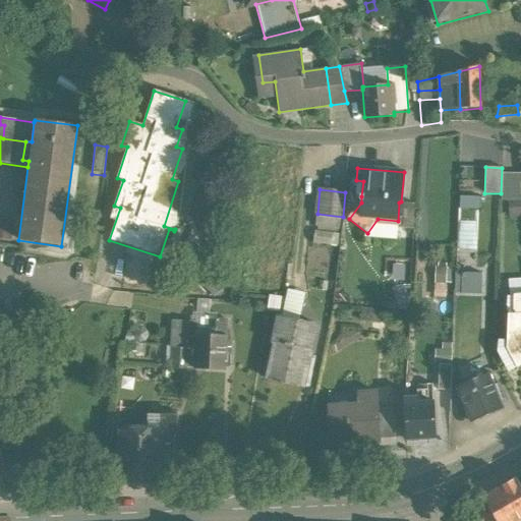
[(0,236),(10,238),(13,221),(0,218),(0,236)]
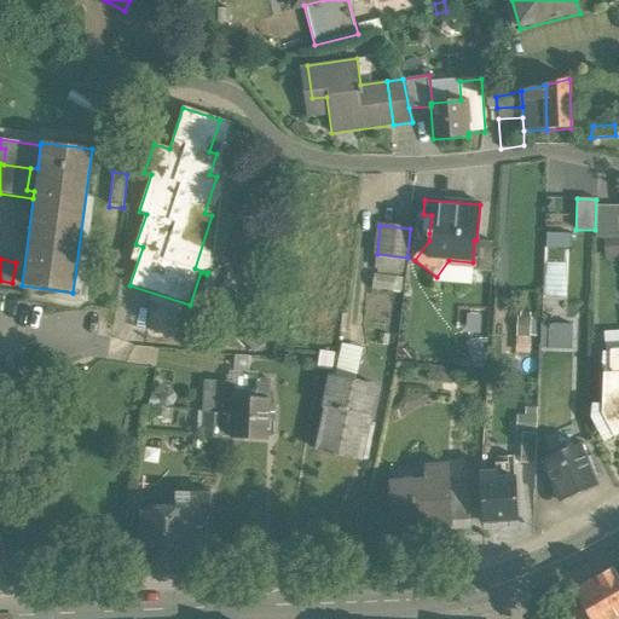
[(572,325),(548,324),(548,348),(572,350),(572,325)]
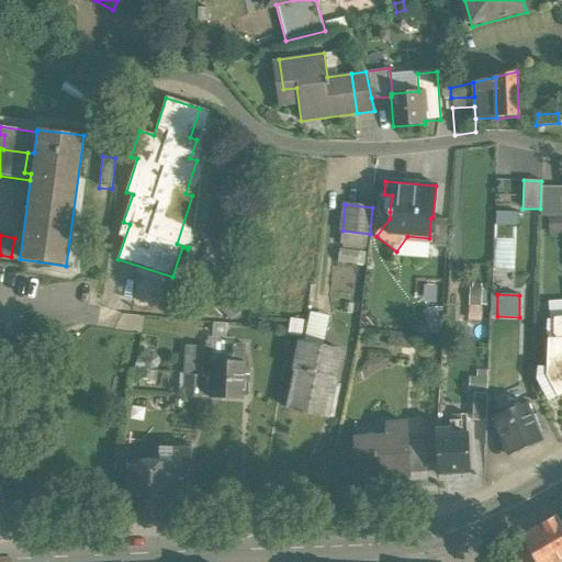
[(245,303),(236,302),(236,311),(244,312),(245,303)]
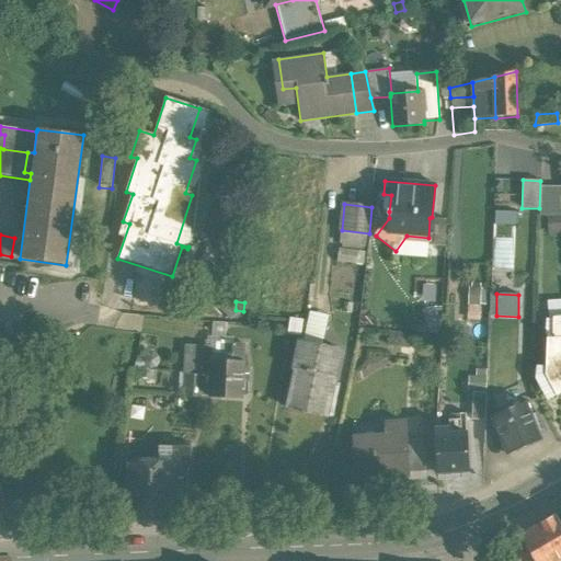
[(323,341),(330,316),(311,311),(305,336),(323,341)]
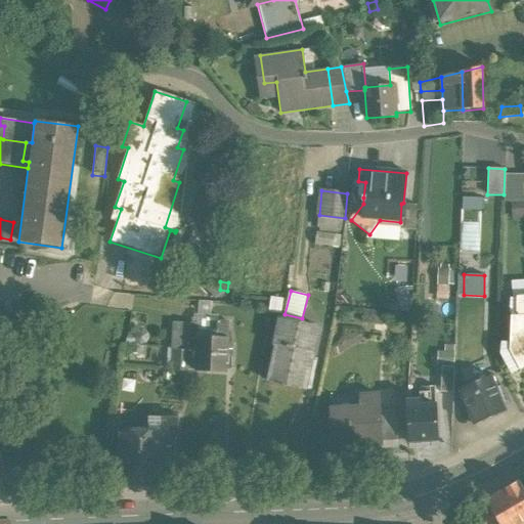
[(523,297),(517,298),(518,312),(512,312),(510,342),(511,351),(520,369),(523,367),(523,297)]
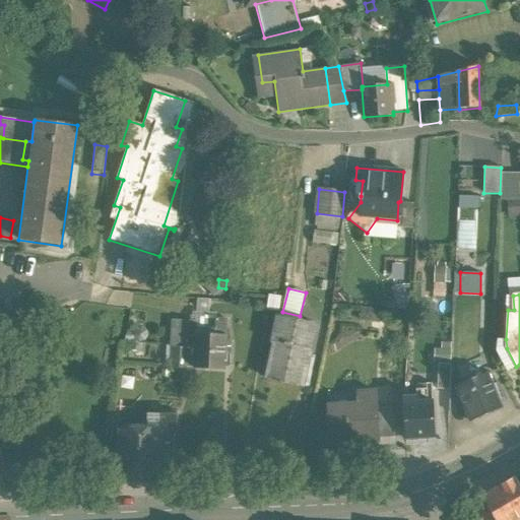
[(278,299),(268,297),(266,308),(276,310),(278,299)]
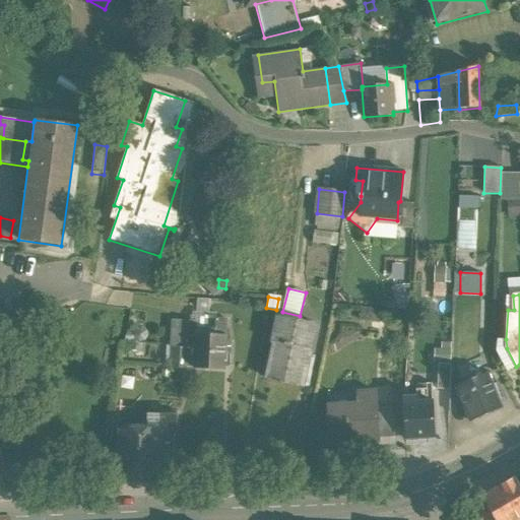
[(215,318),(196,317),(196,322),(172,321),(171,347),(173,347),(173,348),(186,348),(186,367),(193,368),(195,335),(225,336),(226,319),(215,319),(215,318)]
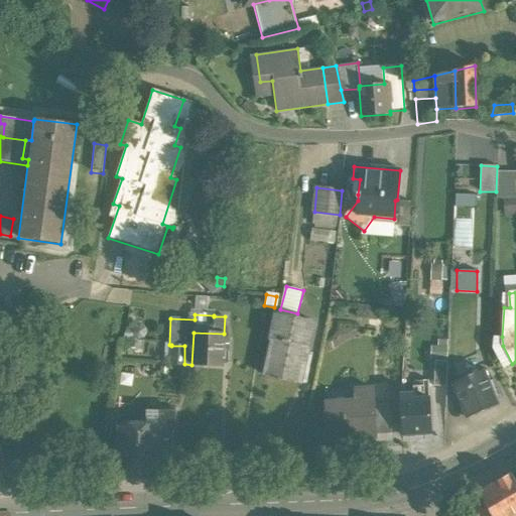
[(312,323),(276,314),(270,340),(272,340),(264,375),(299,383),(312,323)]
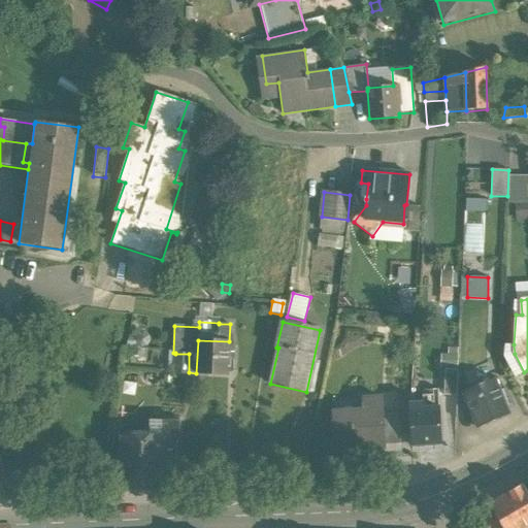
[(229,341),(198,340),(196,373),(228,374),(229,341)]
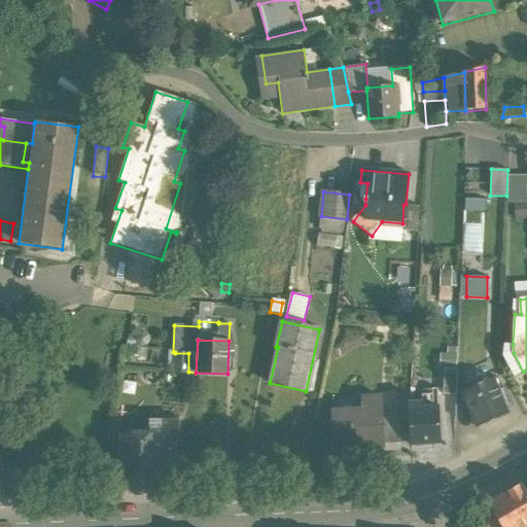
[(188,353),(175,353),(173,372),(188,372),(188,353)]
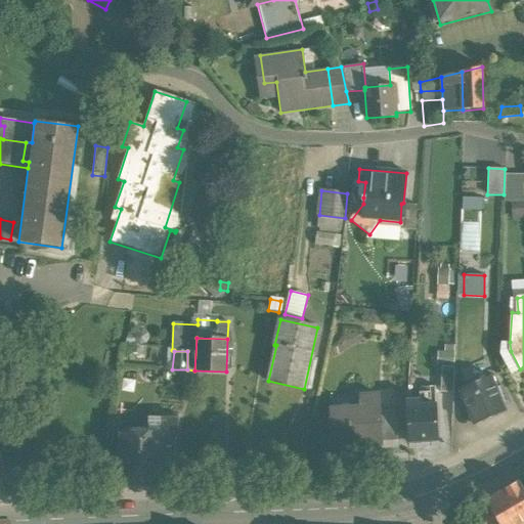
[(454,367),(443,367),(442,392),(453,392),(454,367)]
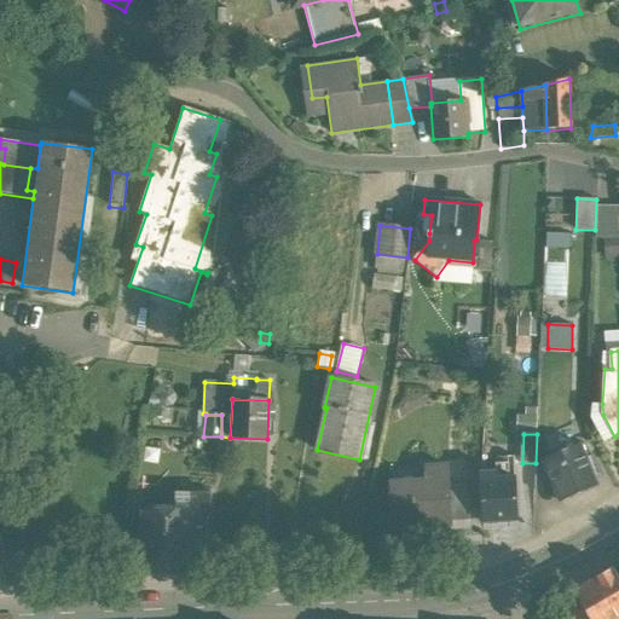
[(579,446),(544,462),(561,502),(596,486),(579,446)]
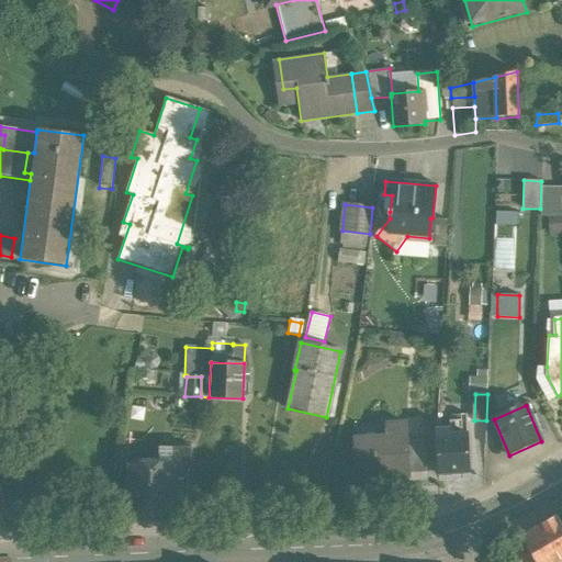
[(467,414),(449,415),(449,429),(450,429),(450,435),(467,434),(468,434),(467,414)]
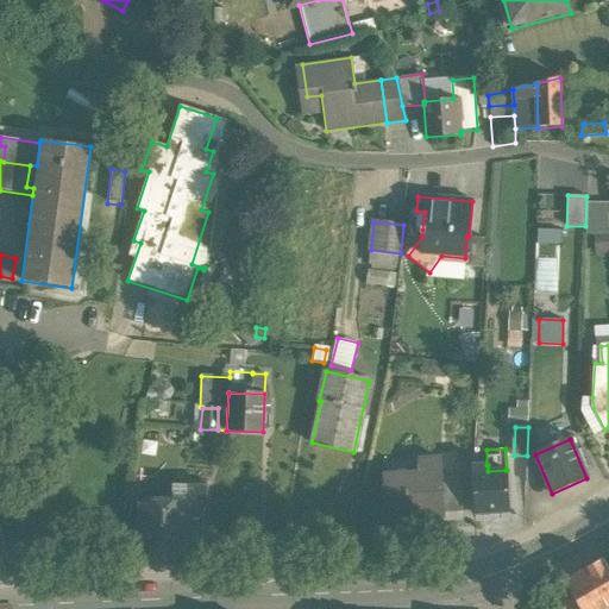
[(419,476),(389,478),(390,495),(384,495),(385,520),(444,516),(441,484),(440,459),(418,460),(419,476)]
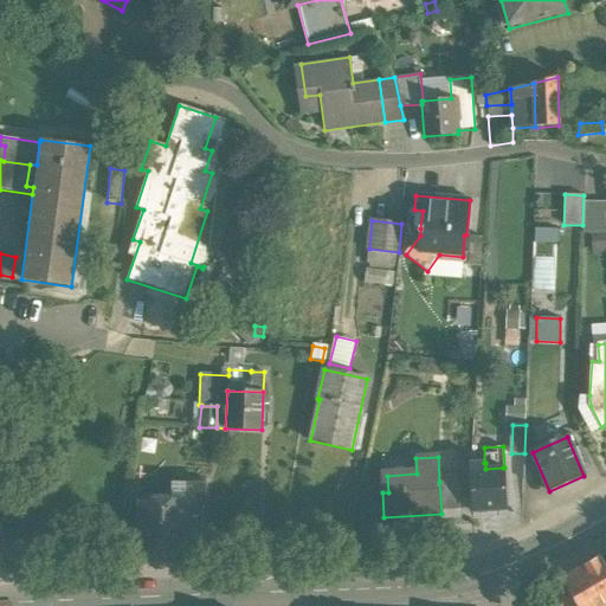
[(485,469),(485,463),(484,463),(470,464),(472,511),(505,509),(503,468),(485,469)]
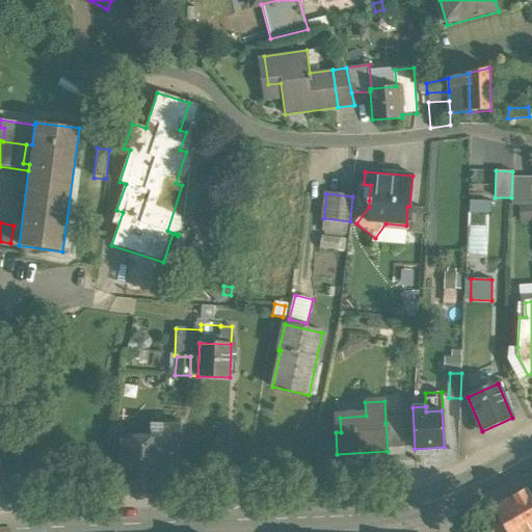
[(401,422),(386,423),(388,448),(402,447),(401,422)]
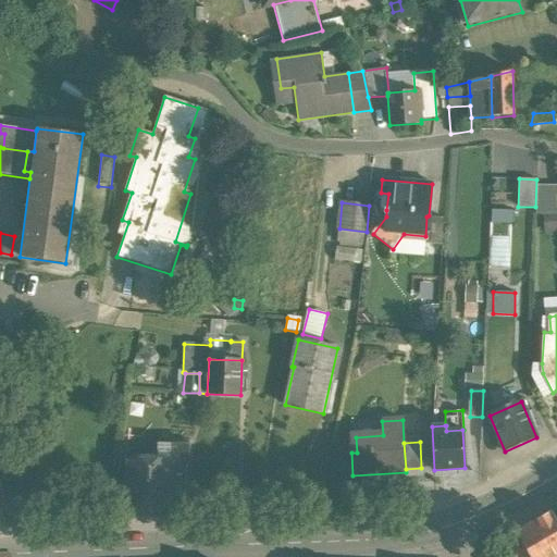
[(170,461),(169,445),(158,445),(158,456),(138,456),(137,457),(143,462),(169,461),(170,461)]
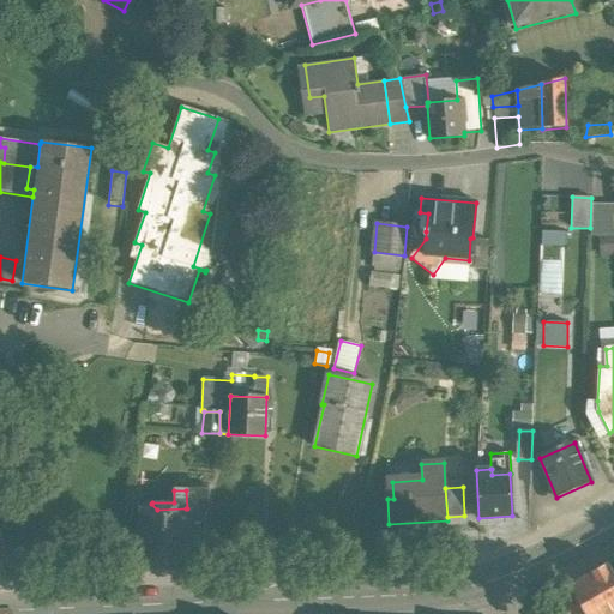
[(205,523),(210,491),(186,491),(187,509),(188,509),(188,524),(205,523)]
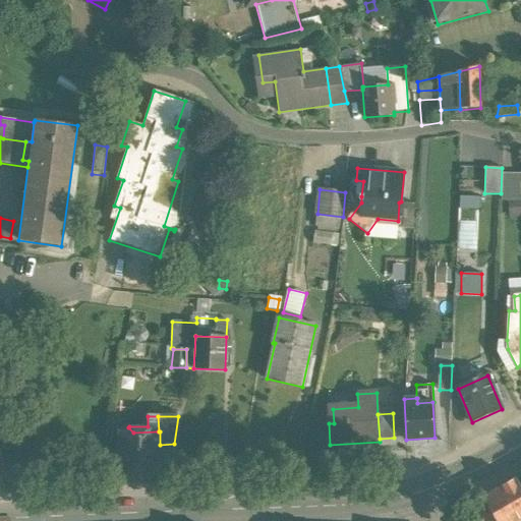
[(160,445),(160,431),(159,431),(158,431),(133,432),(128,427),(121,427),(117,432),(117,438),(120,441),(120,452),(116,452),(116,472),(158,472),(158,470),(156,470),(156,454),(160,454),(160,445)]
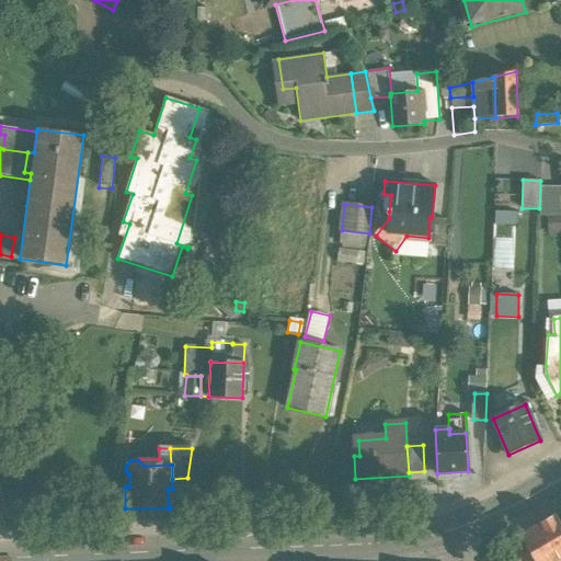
[(560,560),(560,528),(554,517),(535,529),(534,528),(525,534),(525,535),(519,537),(526,549),(519,552),(524,560),(531,560),(534,560),(533,560),(560,560)]
